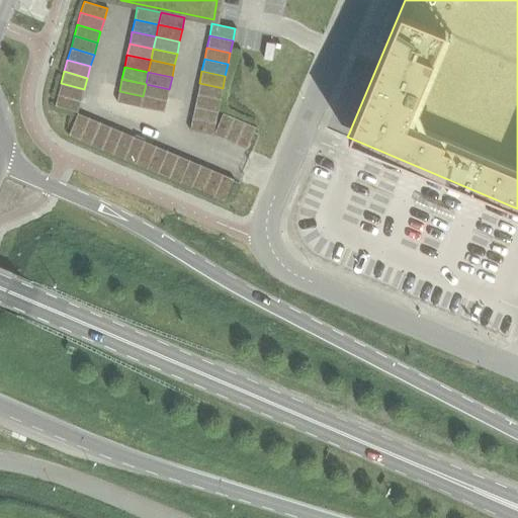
[(84,89),(61,83),(57,94),(80,101),(84,89)]
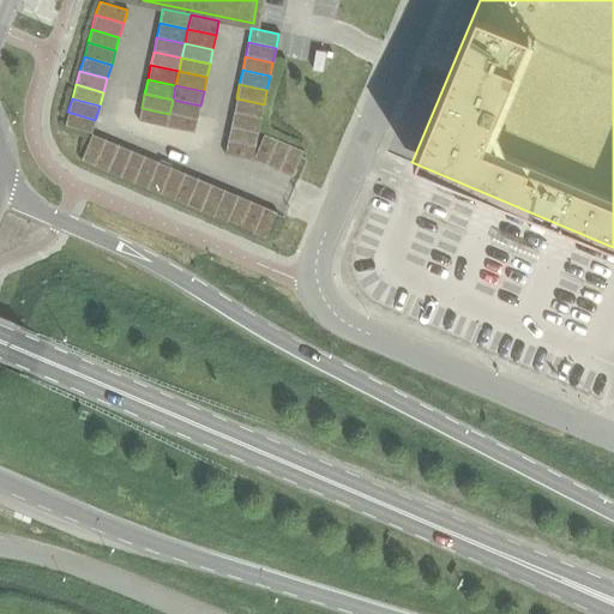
[(236,98),(233,113),(260,119),(264,104),(236,98)]
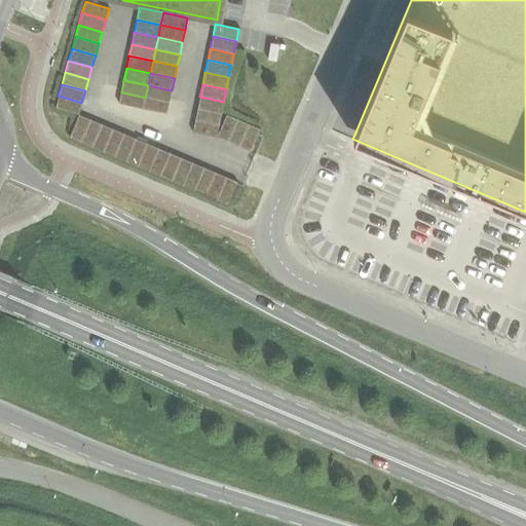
[(148,85),(145,98),(170,103),(172,90),(148,85)]
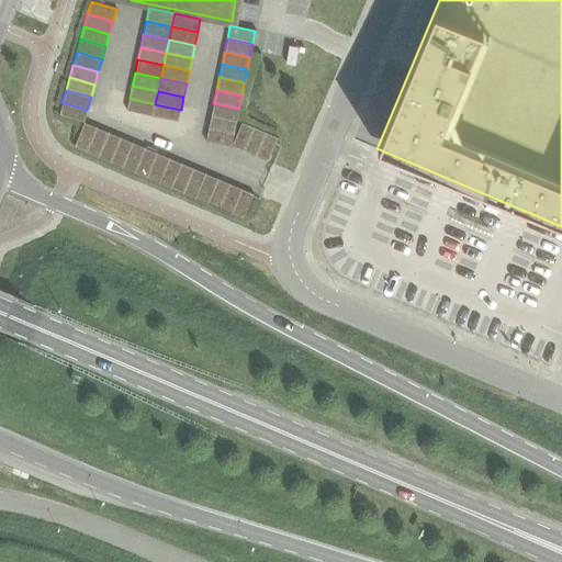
[(130,99),(126,111),(153,116),(155,104),(130,99)]
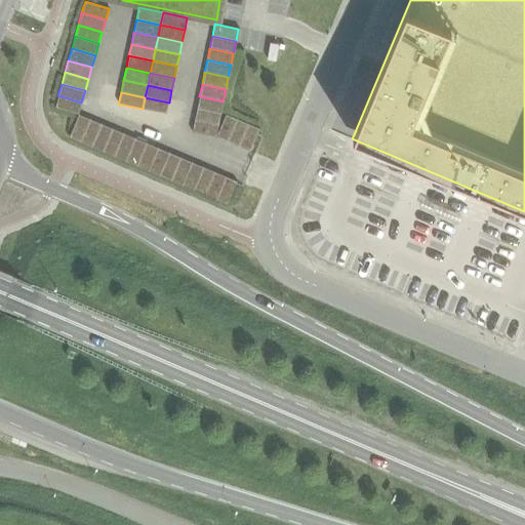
[(81,103),(57,95),(54,108),(78,115),(81,103)]
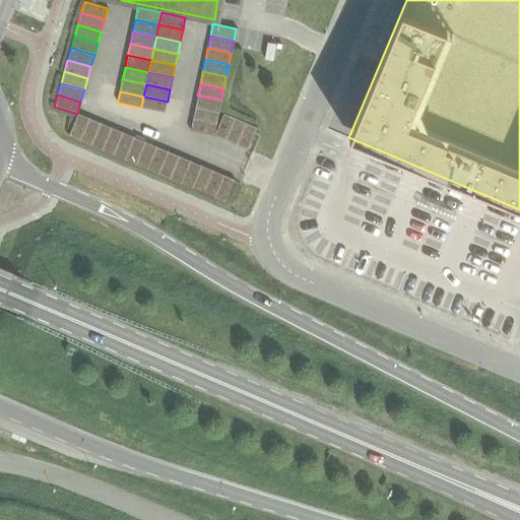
[(197,95),(194,107),(218,112),(220,101),(197,95)]
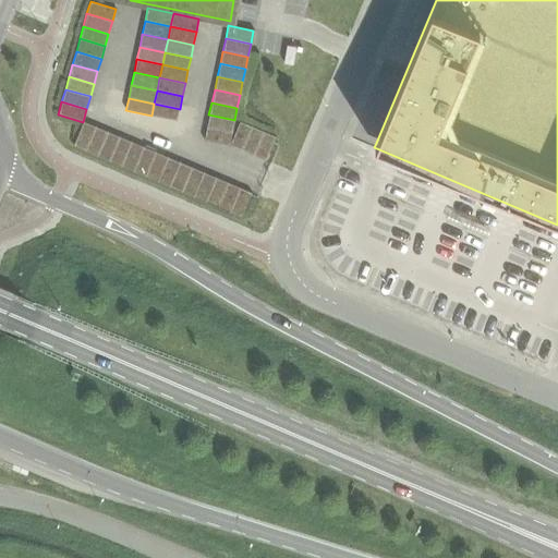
[(154,104),(152,116),(177,121),(180,109),(154,104)]
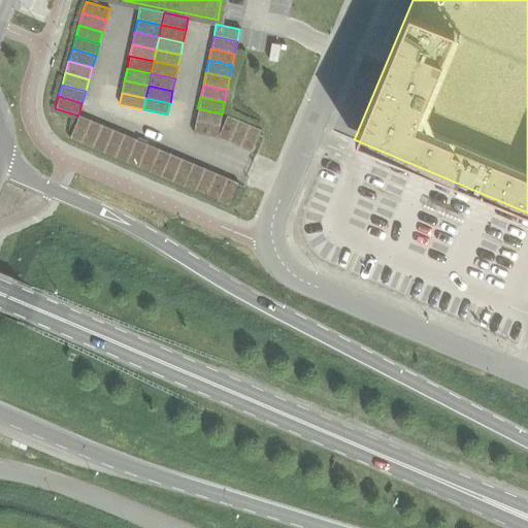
[(197,108),(195,121),(219,126),(222,113),(197,108)]
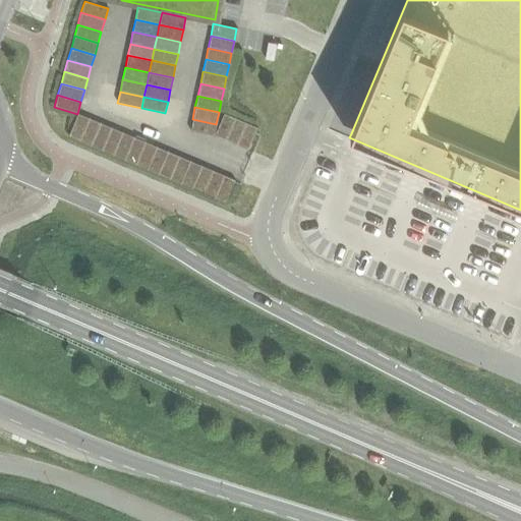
[(89,118),(77,114),(68,136),(78,140),(89,118)]
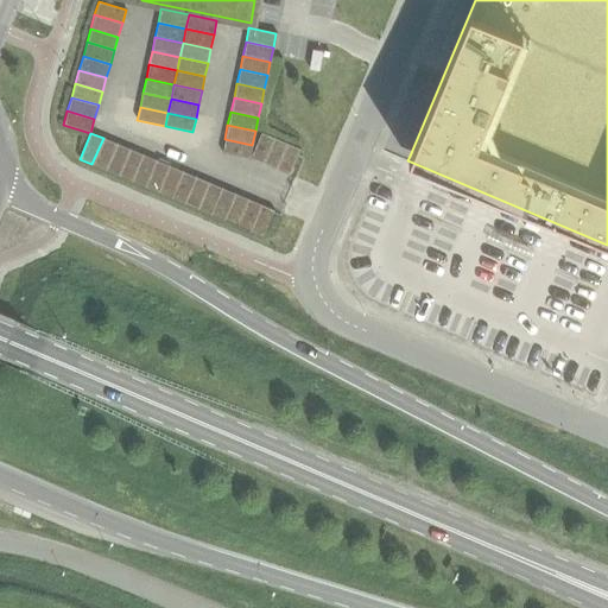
[(260,133),(249,159),(263,164),(273,138),(260,133)]
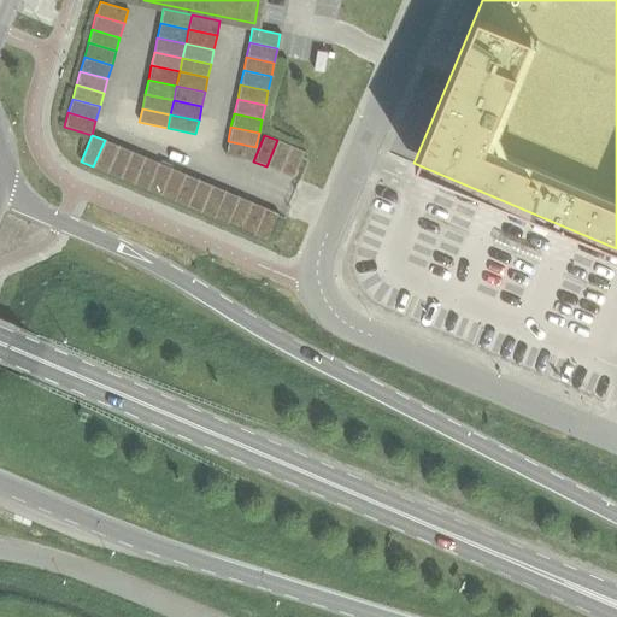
[(105,140),(93,166),(106,172),(118,146),(105,140)]
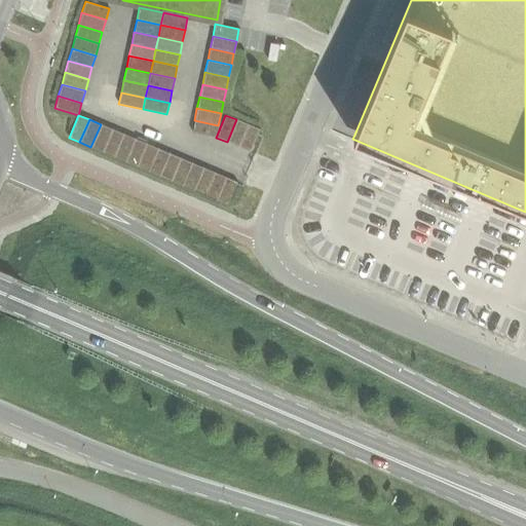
[(248,124),(236,119),(227,142),(238,147),(248,124)]
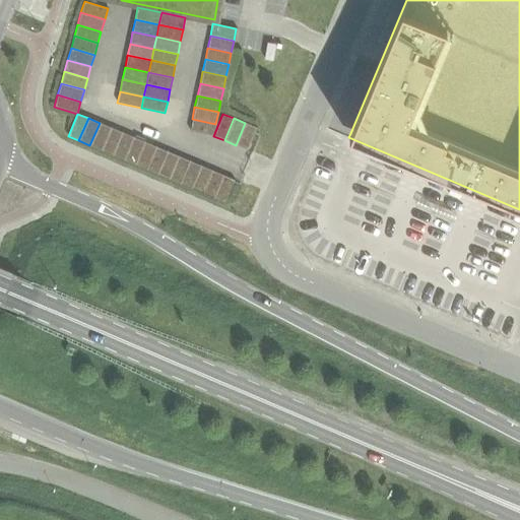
[(192,119),(189,131),(213,136),(215,124),(192,119)]
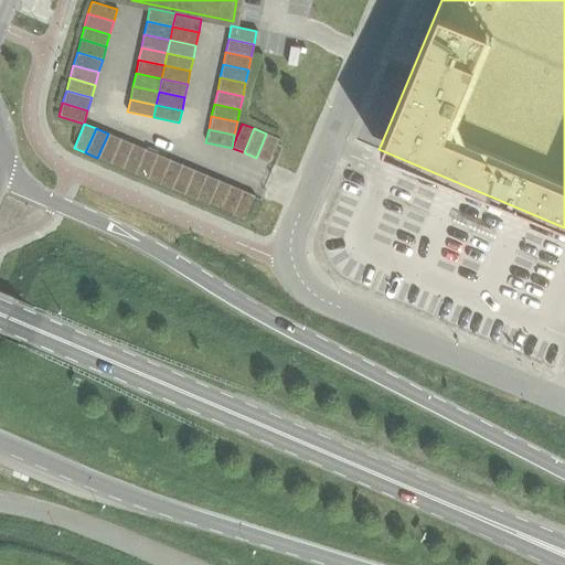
[(108,134),(97,158),(110,163),(120,139),(108,134)]
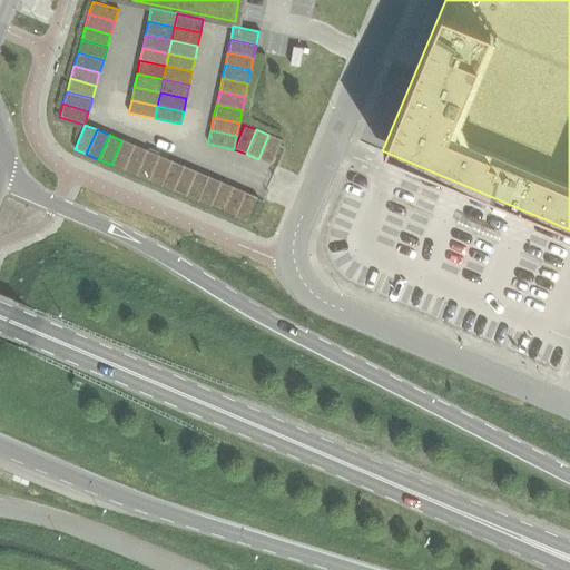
[(271,165),(281,140),(268,135),(258,159),(271,165)]
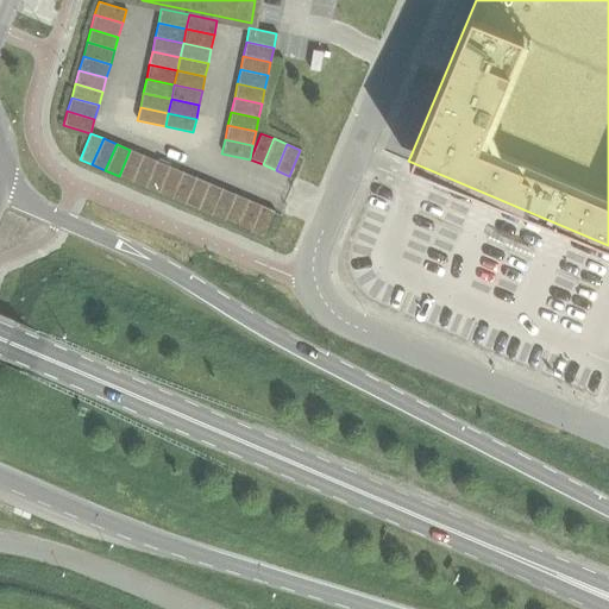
[(143,155),(130,150),(119,176),(132,181),(143,155)]
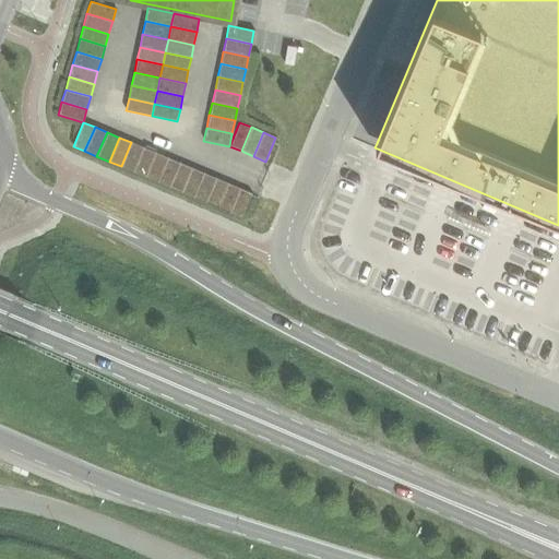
[(143,147),(131,142),(121,166),(133,171),(143,147)]
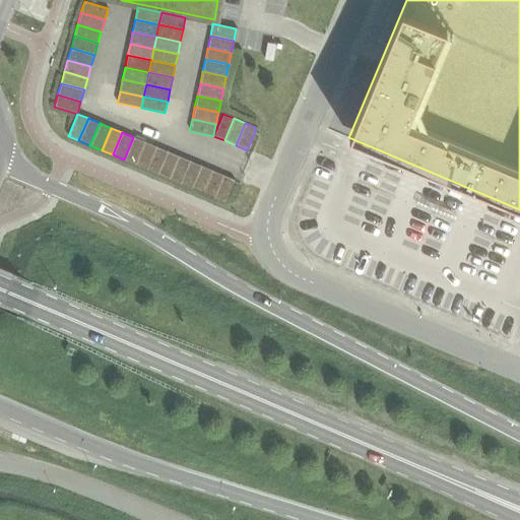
[(144,142),(133,137),(124,159),(135,165),(144,142)]
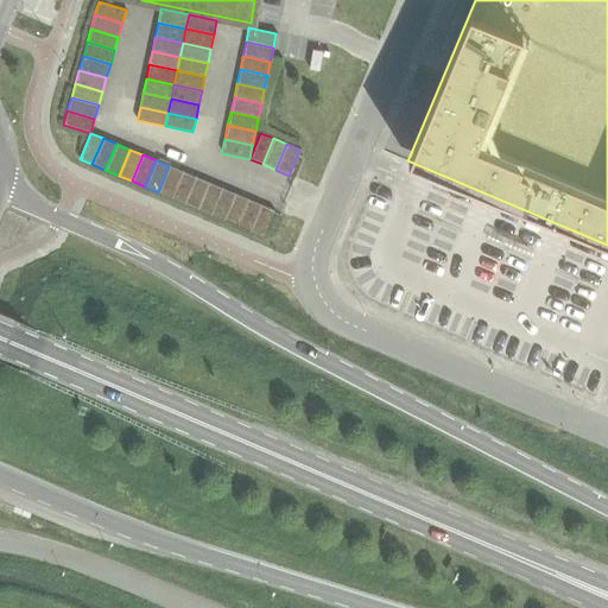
[(182,171),(169,166),(158,192),(171,197),(182,171)]
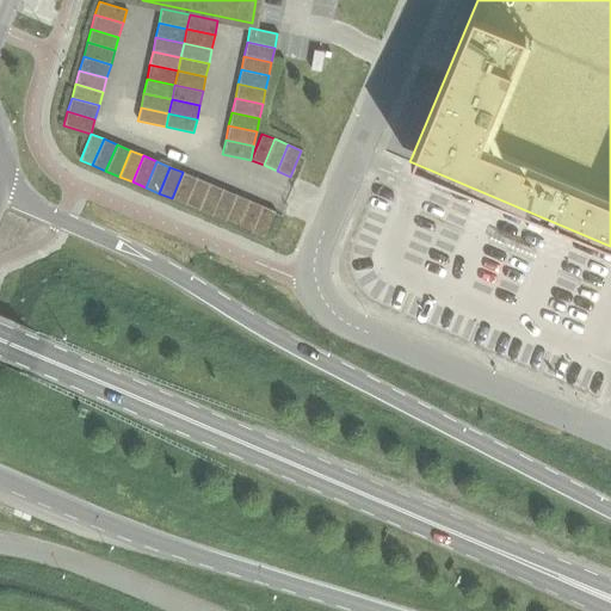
[(196,178),(183,172),(172,198),(185,204),(196,178)]
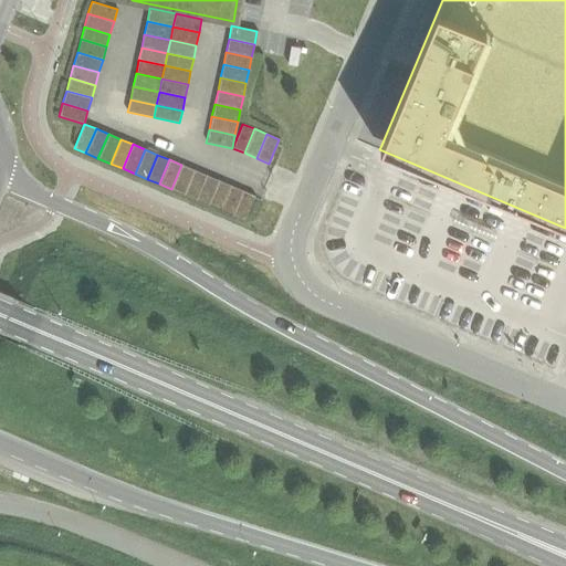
[(194,170),(181,165),(171,189),(184,195),(194,170)]
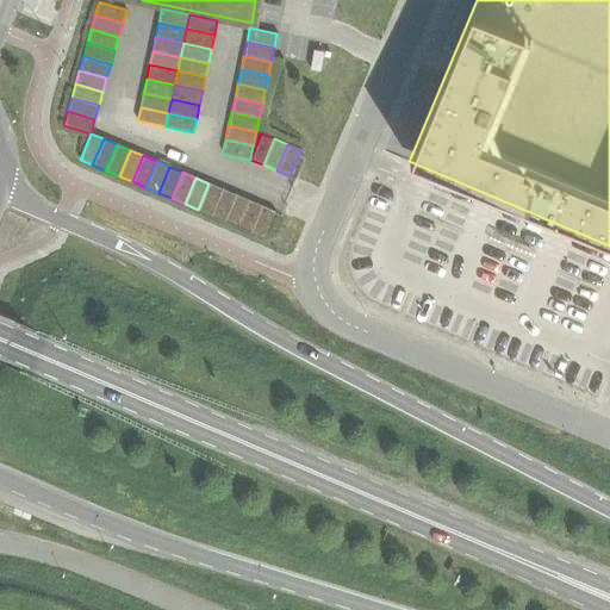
[(222,188),(209,184),(198,210),(211,216),(222,188)]
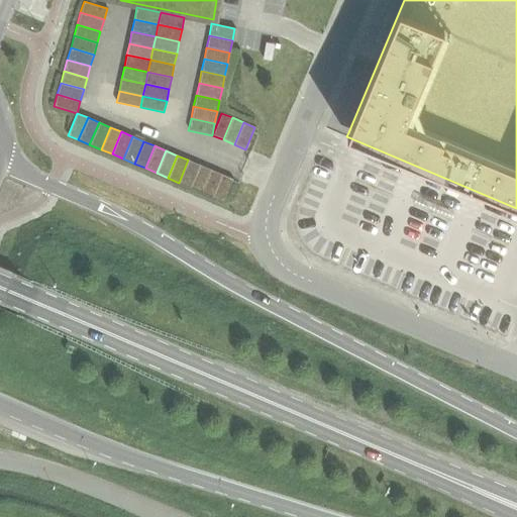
[(199,165),(188,160),(179,183),(190,187),(199,165)]
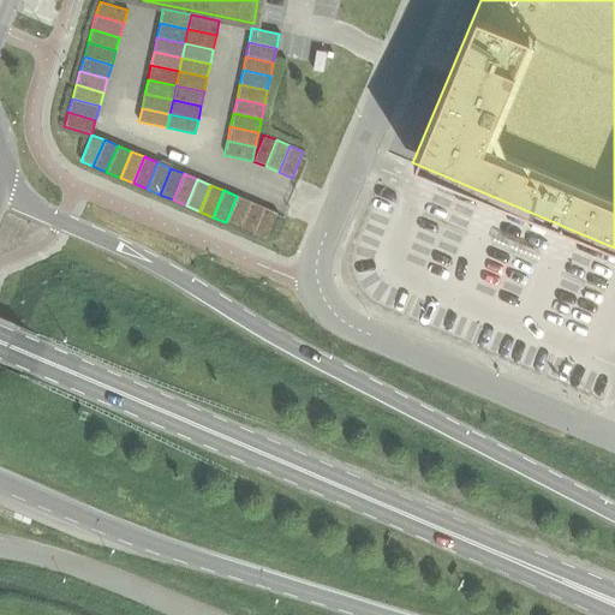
[(250,202),(237,196),(226,222),(239,228),(250,202)]
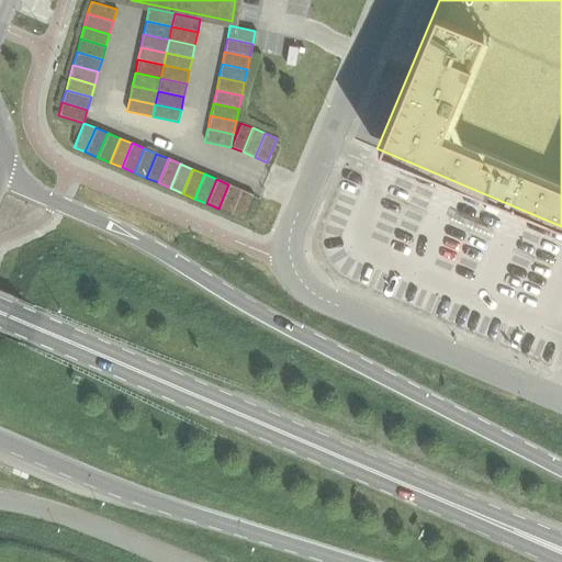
[(240,189),(228,184),(218,209),(231,214),(240,189)]
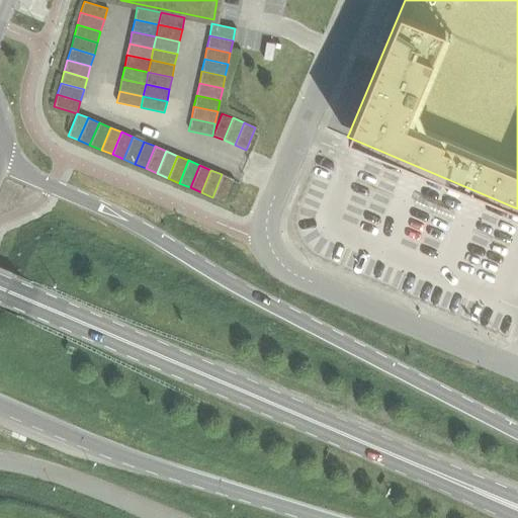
[(222,174),(212,197),(224,201),(233,179),(222,174)]
